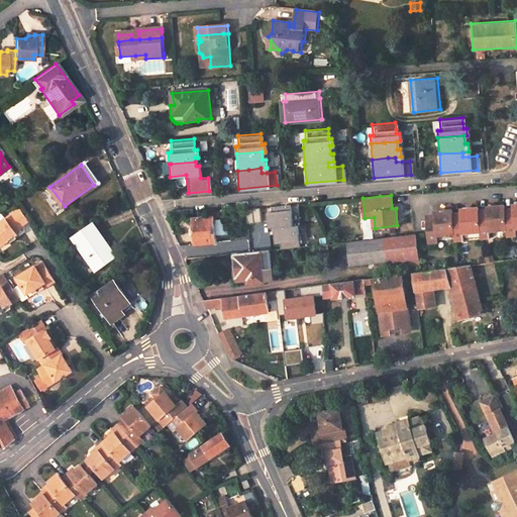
[(504,211),(505,231),(506,236),(514,236),(513,230),(516,230),(516,202),(511,203),(512,211),(504,211)]
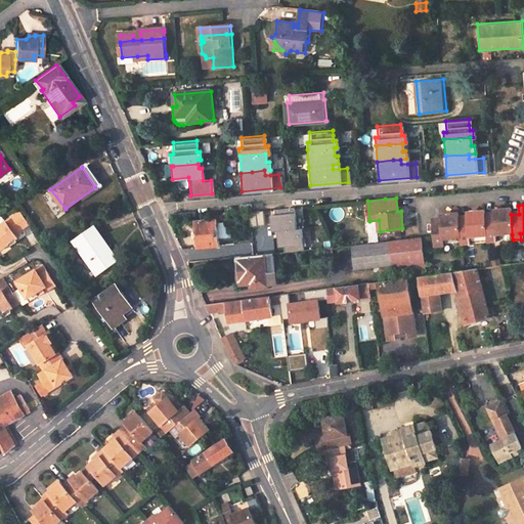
[(493,216),(484,217),(486,236),(486,243),(496,242),(495,236),(512,234),(511,214),(510,207),(493,208),(493,216)]
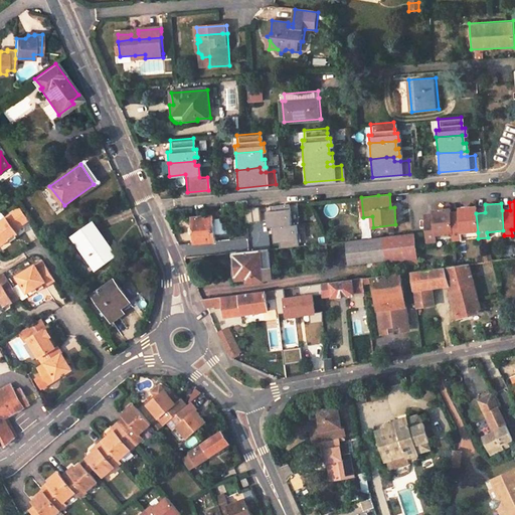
[(450,215),(452,235),(452,240),(460,239),(459,234),(478,232),(476,213),(476,205),(457,206),(458,214),(450,215)]
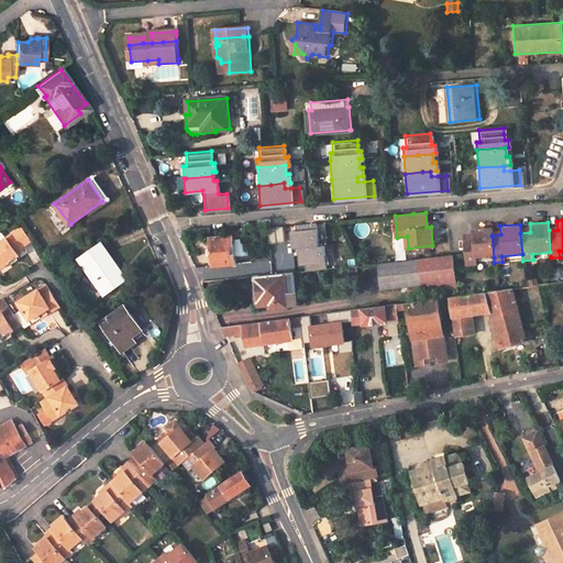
[(463,238),(464,252),(465,265),(476,264),(476,258),(494,257),(492,235),(490,227),(473,229),(474,236),(463,238)]
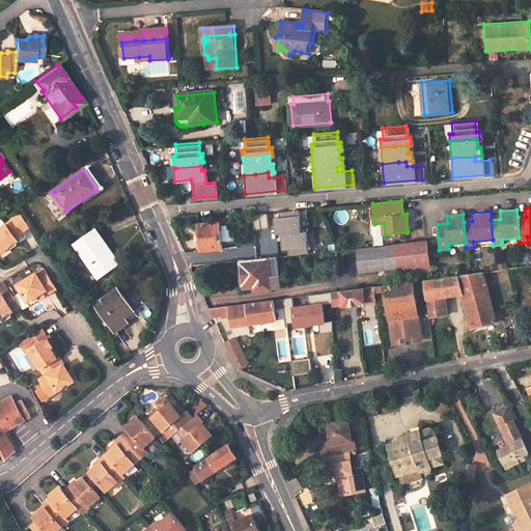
[(11,220),(20,233),(28,228),(19,216),(11,220)]
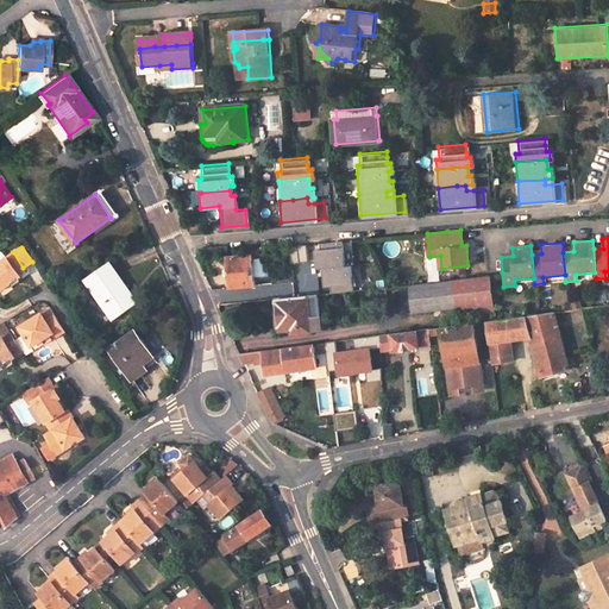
[(13,252),(0,262),(0,290),(10,284),(17,280),(20,277),(17,272),(23,268),(13,252)]
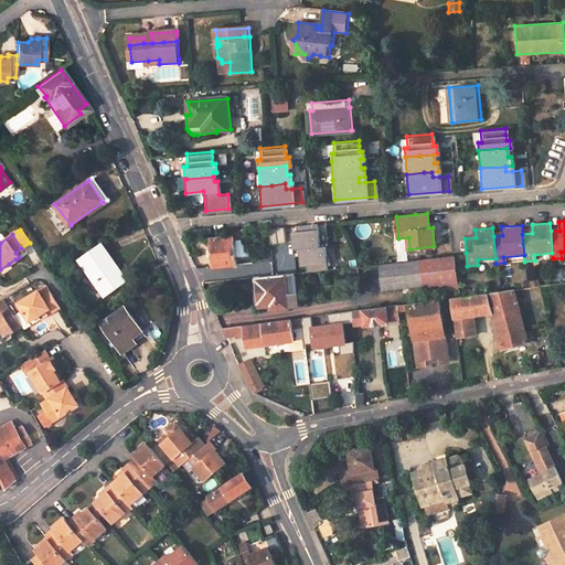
[(213,254),(214,265),(236,263),(234,236),(212,238),(213,246),(209,246),(210,255),(213,254)]
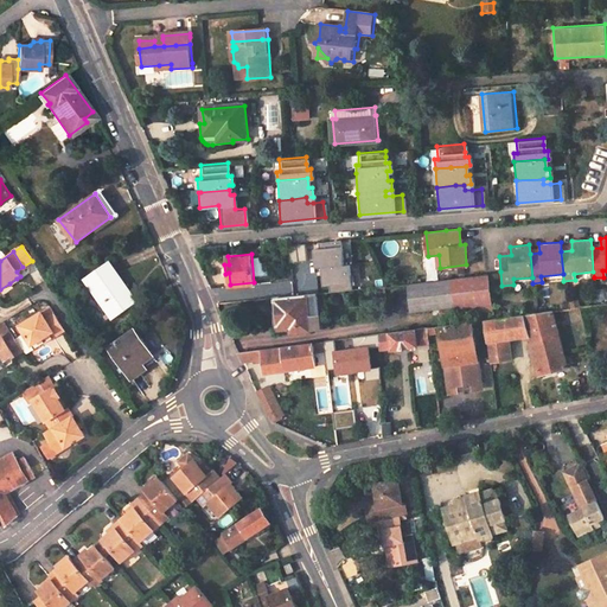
[(425,257),(425,268),(435,268),(435,257),(425,257)]
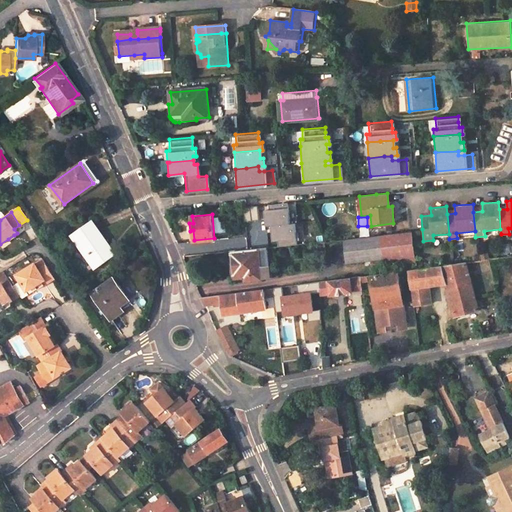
[(93,220),(70,235),(91,265),(90,266),(93,270),(116,254),(93,220)]
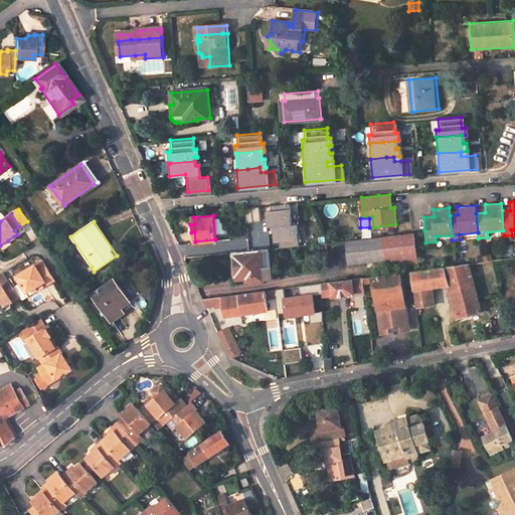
[(386,260),(417,256),(414,231),(383,235),(386,260)]
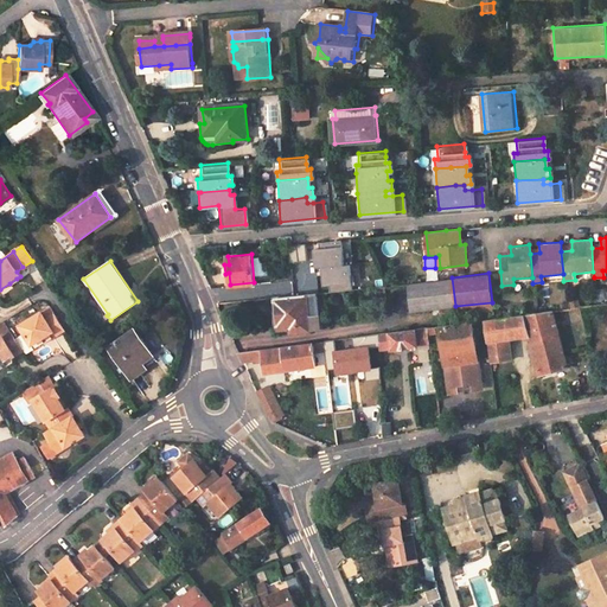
[(408,282),(410,311),(455,306),(452,278),(408,282)]
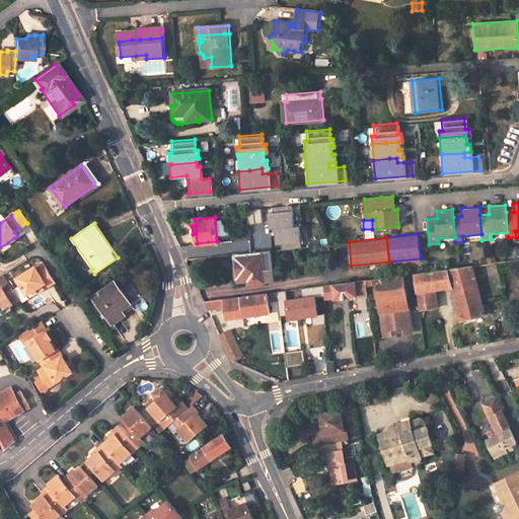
[(230,246),(217,247),(218,255),(234,253),(237,253),(237,246),(231,247),(230,246)]
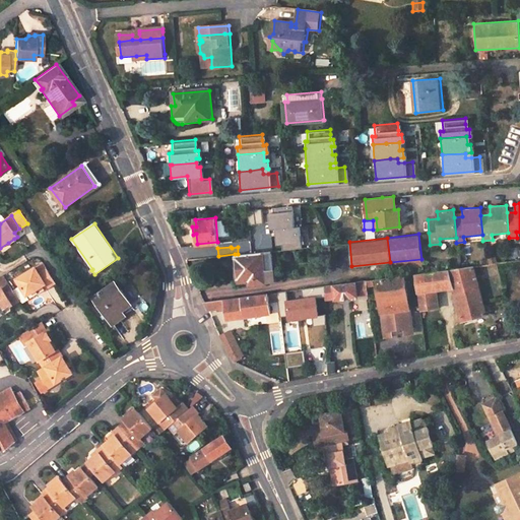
[(235,254),(237,280),(249,279),(249,283),(265,282),(265,280),(274,279),(270,250),(238,254),(235,254)]
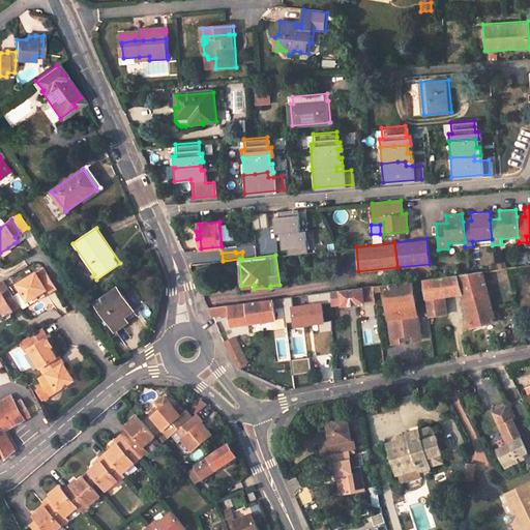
[(430,264),(398,267),(399,280),(432,275),(430,264)]
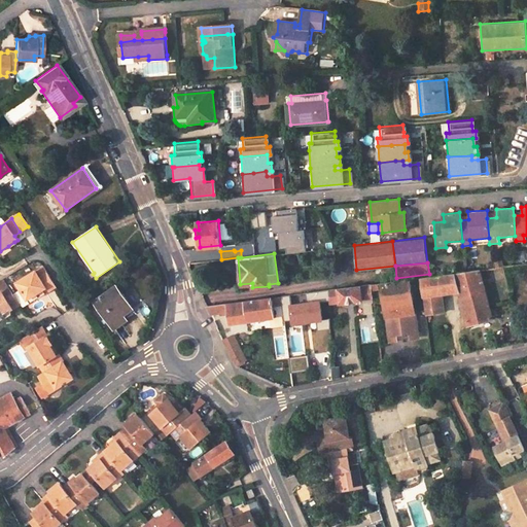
[(468,326),(493,320),(490,308),(492,307),(492,305),(489,306),(479,271),(429,277),(421,278),(424,294),(441,292),(459,291),(468,326)]
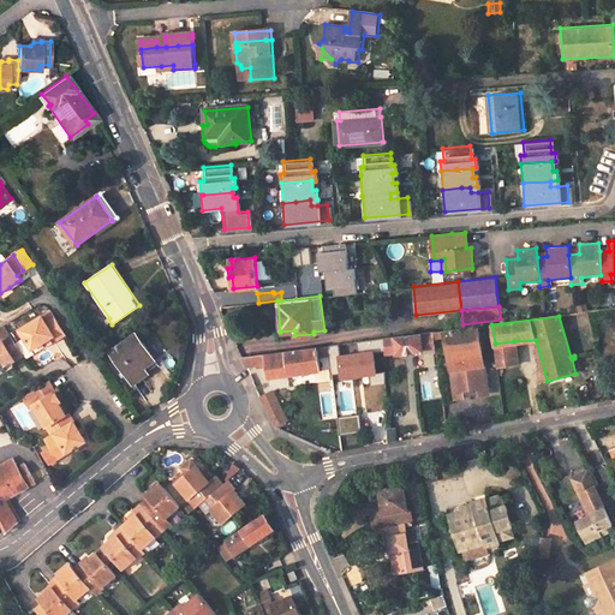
[(41,345),(49,340),(52,344),(64,336),(54,320),(45,326),(40,317),(28,326),(18,332),(30,352),(41,345)]
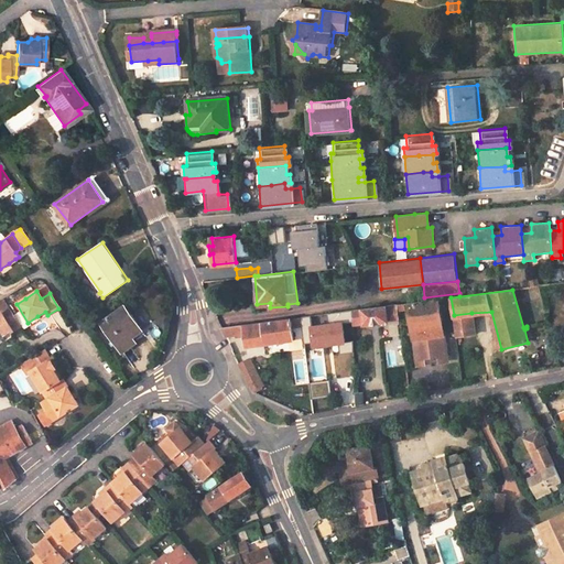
[(409,302),(415,347),(416,359),(423,365),(443,361),(447,355),(446,349),(438,299),(409,302)]
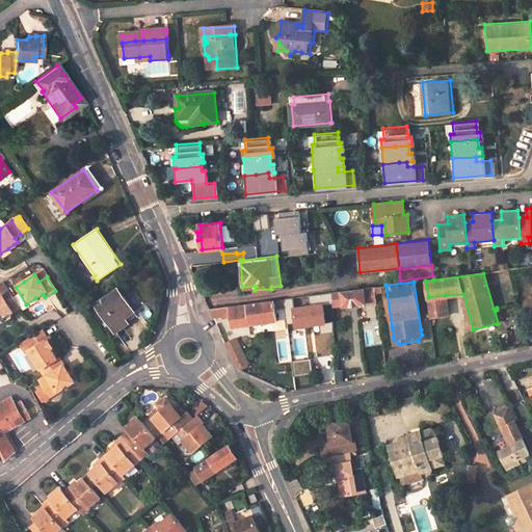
[(0,320),(9,315),(19,309),(10,294),(5,287),(0,290),(0,293),(1,295),(0,296),(0,320)]
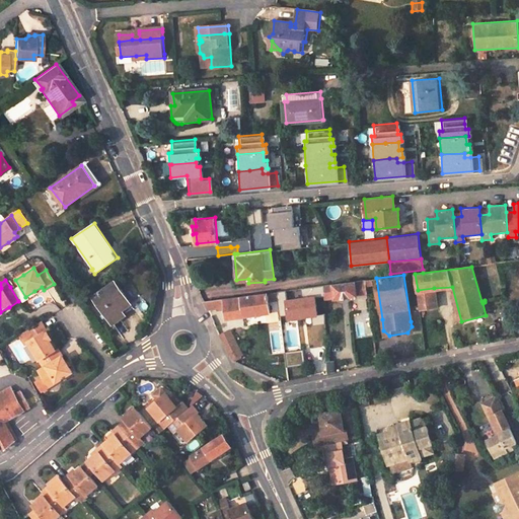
[(336,298),(356,295),(356,293),(367,292),(366,280),(324,285),(325,298),(336,297),(336,298)]
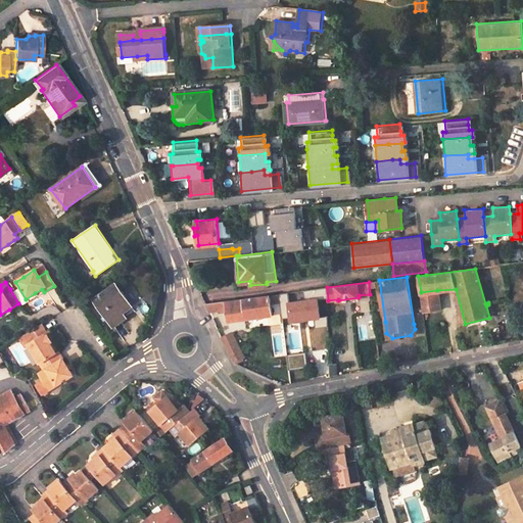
[(95,298),(111,323),(133,307),(116,285),(103,294),(102,293),(95,298)]
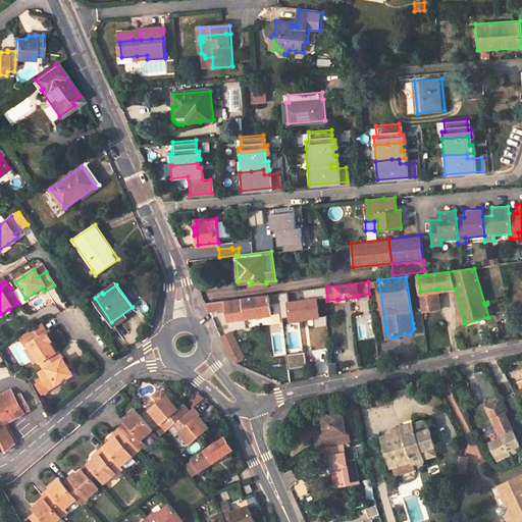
[(322,309),(320,288),(298,290),(301,312),(322,309)]
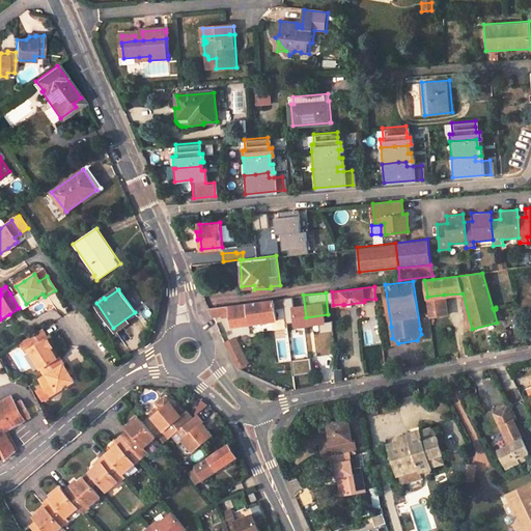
[(429,316),(447,313),(444,295),(427,297),(429,316)]
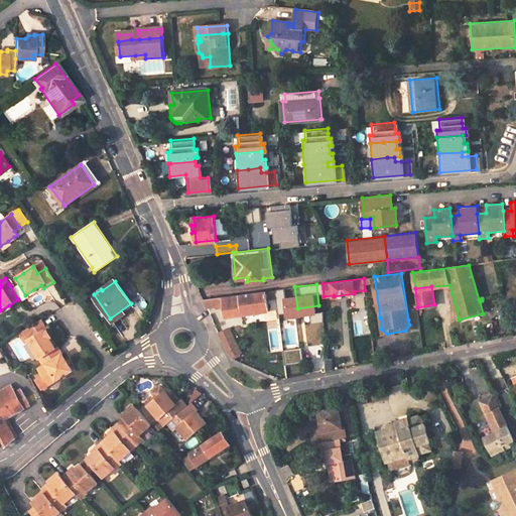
[(266,297),(268,309),(273,308),(276,308),(273,289),(270,290),(271,296),(266,297)]
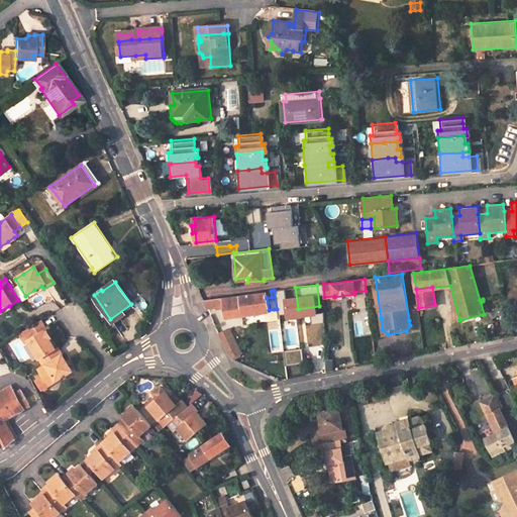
[(224,303),(226,316),(268,310),(269,310),(267,298),(266,292),(224,297),(224,296),(223,296),(224,303)]
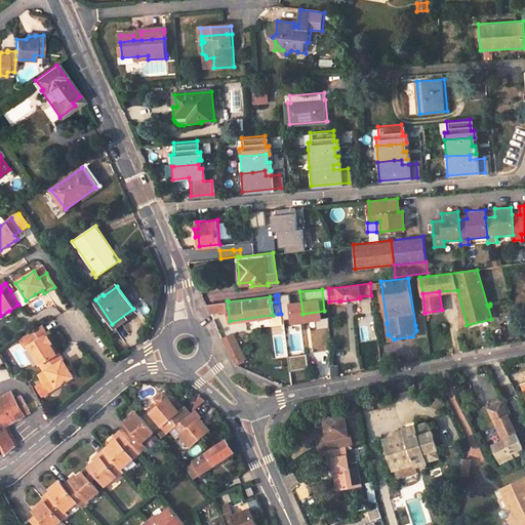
[(219,310),(228,308),(227,300),(217,301),(219,310)]
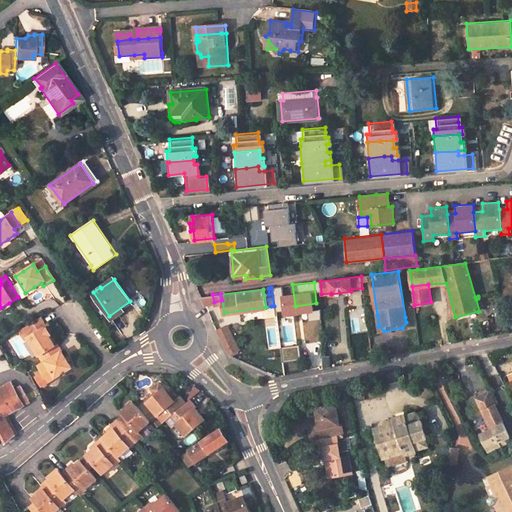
[(203,304),(214,302),(212,294),(200,296),(203,304)]
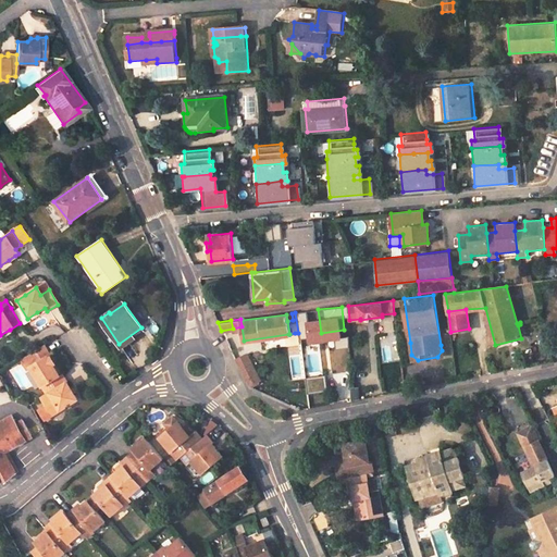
[(119,344),(122,348),(136,338),(135,336),(144,331),(141,327),(119,344)]
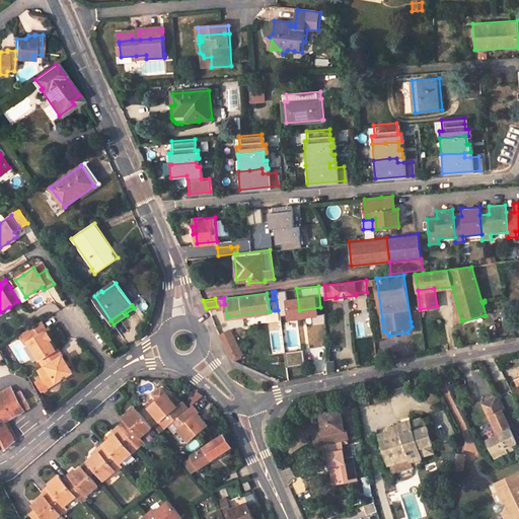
[(49,341),(45,335),(48,332),(41,321),(19,335),(24,345),(27,343),(32,352),(38,360),(39,359),(54,350),(49,341)]
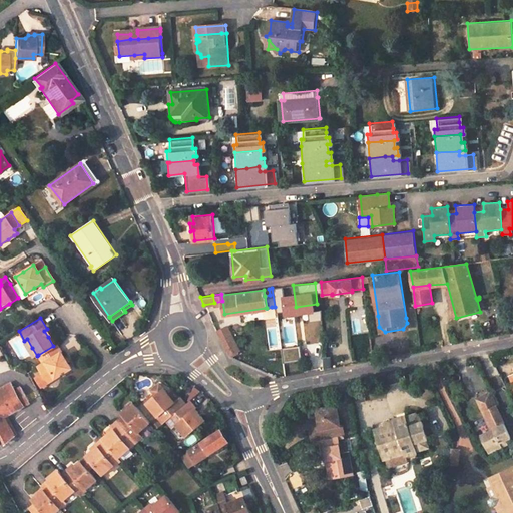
[(229,342),(226,336),(220,338),(229,355),(237,351),(232,340),(229,342)]
